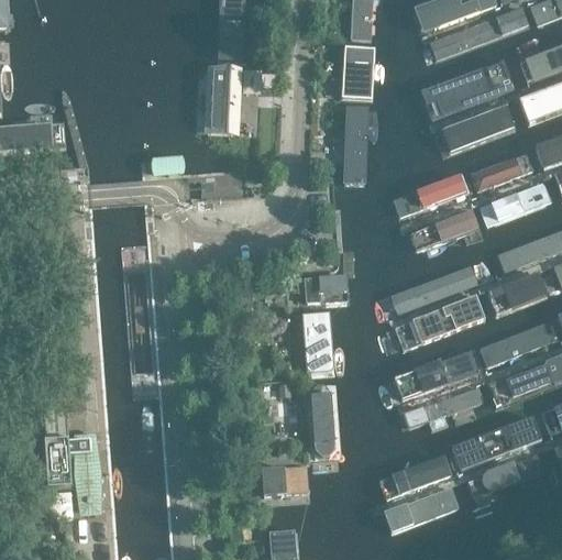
[(0,29),(9,29),(7,0),(0,0),(0,29)]
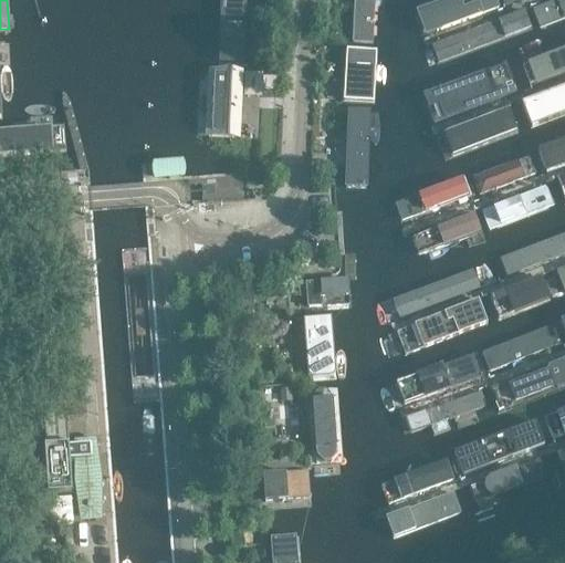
[(220,0),(221,63),(250,63),(249,0),(220,0)]
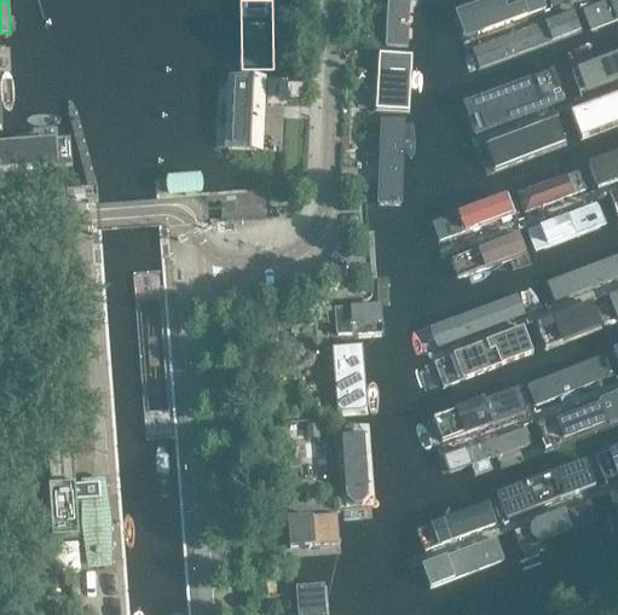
[(386,0),(385,44),(406,45),(408,0),(386,0)]
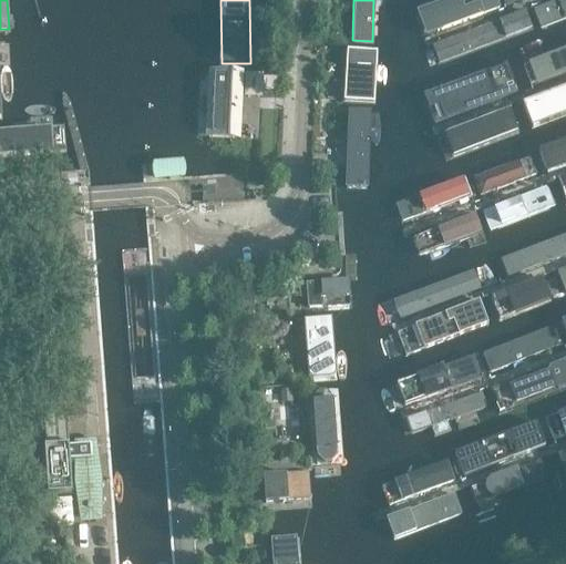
[(434,0),(414,8),(424,34),(501,6),(498,0),(434,0)]
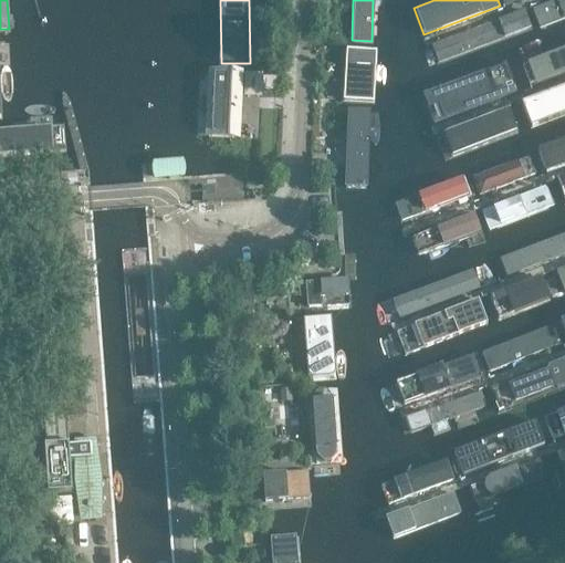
[(546,0),(531,6),(539,25),(564,16),(564,0),(546,0)]
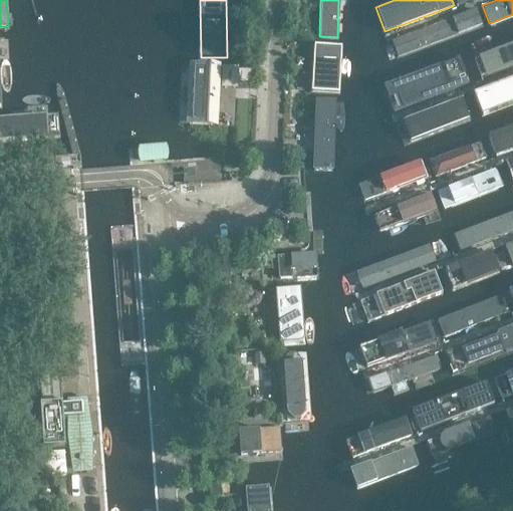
[(484,26),(477,8),(391,39),(398,57),(484,26)]
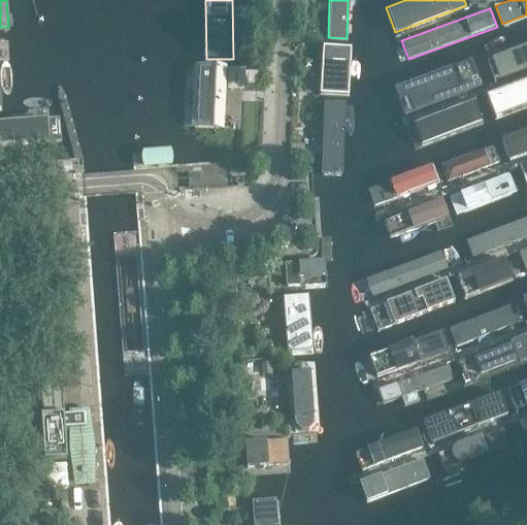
[(526,43),(485,60),(492,79),(526,66),(526,43)]
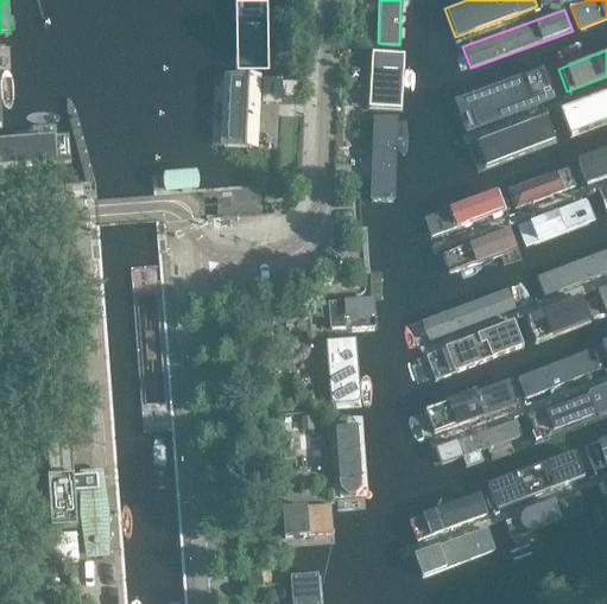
[(377,109),(405,112),(408,53),(379,52),(377,109)]
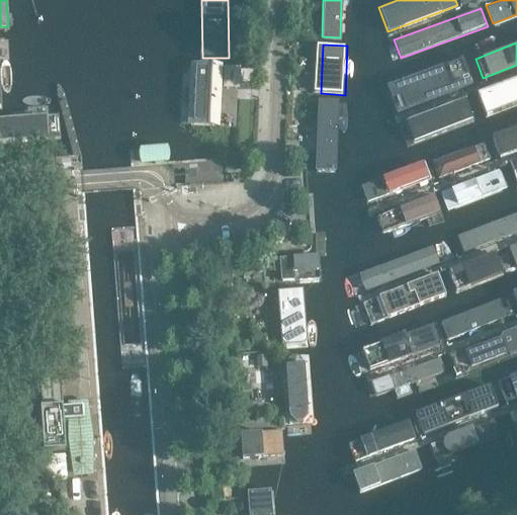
[(386,85),(396,111),(474,83),(464,57),(386,85)]
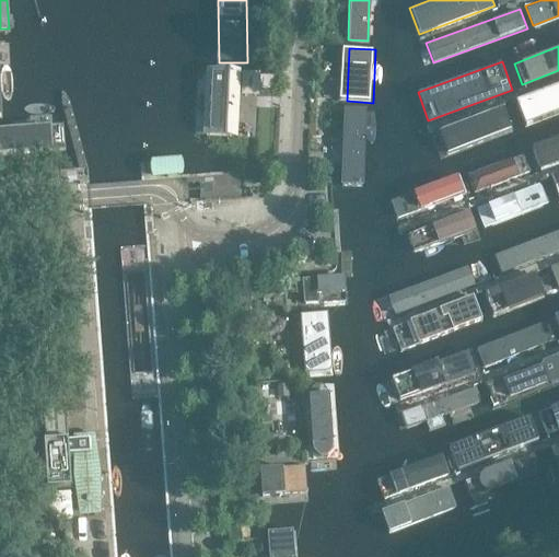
[(209,68),(206,135),(236,136),(240,69),(209,68)]
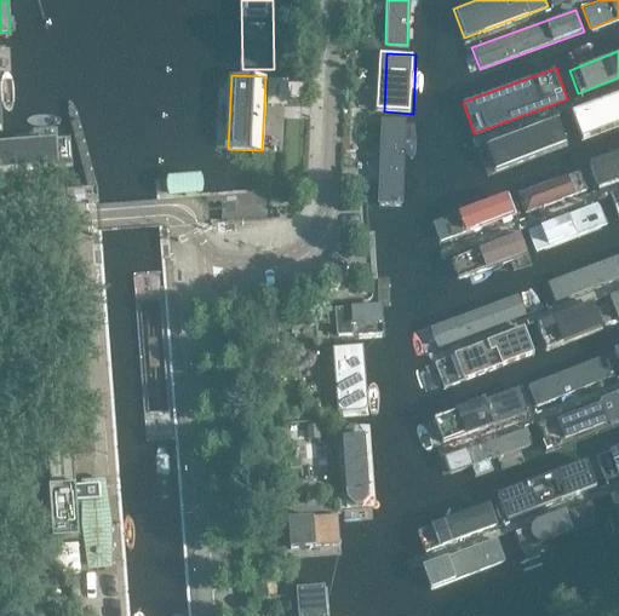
[(285,96),(286,81),(271,80),(271,95),(285,96)]
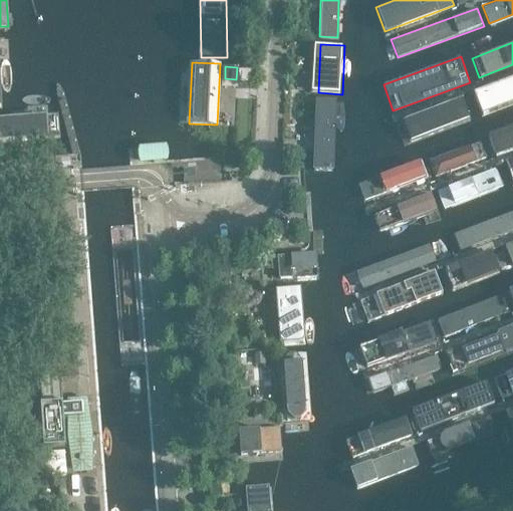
[(512,98),(512,77),(481,89),(488,108),(512,98)]
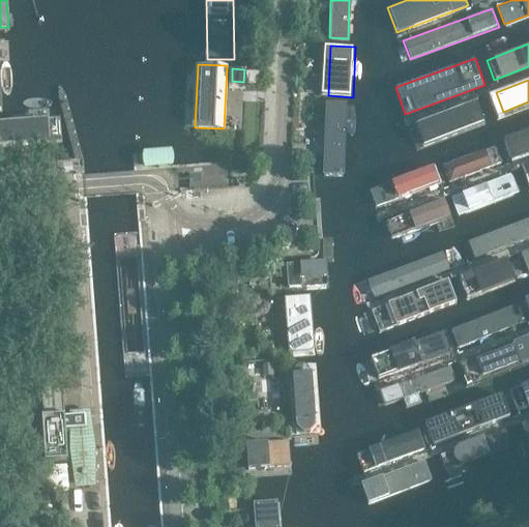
[(326,99),(323,177),(340,177),(344,100),(326,99)]
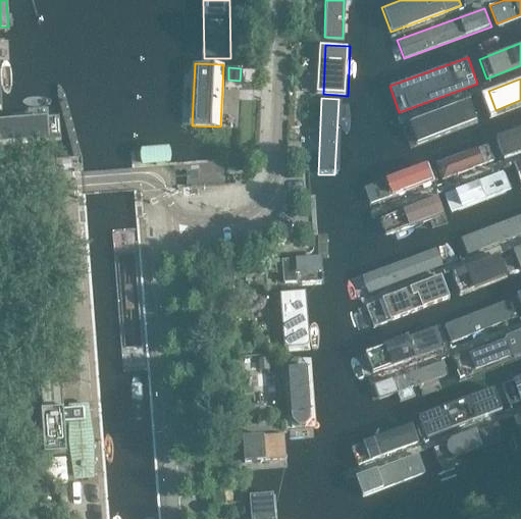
[(396,125),(404,149),(479,122),(470,98),(396,125)]
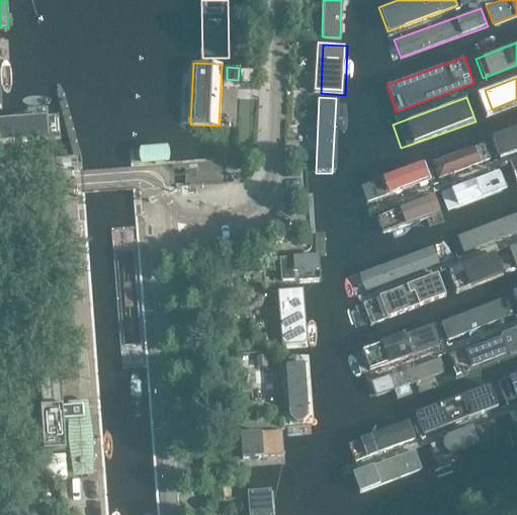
[(0,142),(25,141),(58,140),(57,118),(0,120),(0,142)]
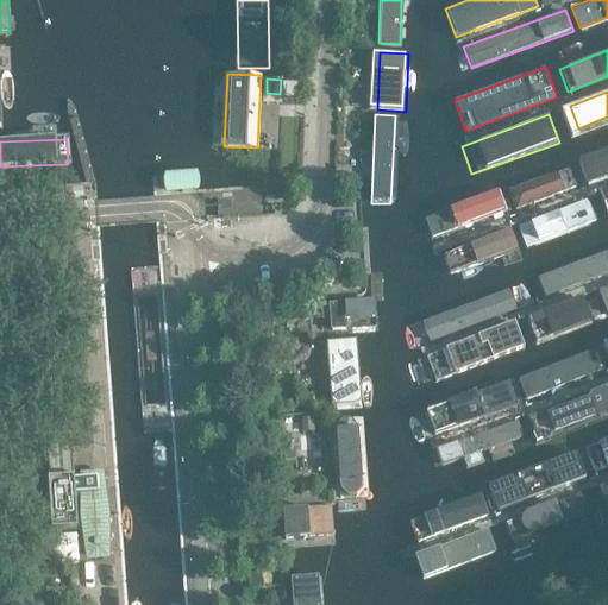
[(607,176),(607,149),(582,159),(590,183),(607,176)]
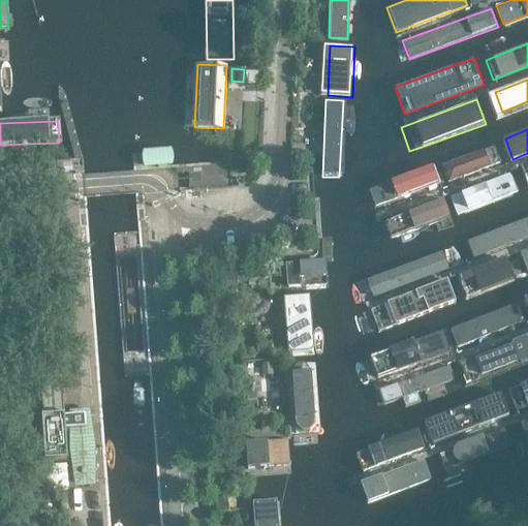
[(316,149),(316,141),(306,141),(306,149),(316,149)]
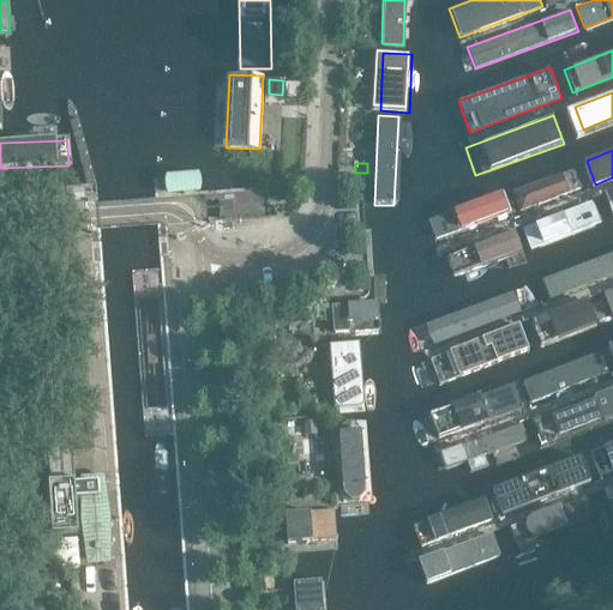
[(583,188),(576,165),(510,189),(517,212),(583,188)]
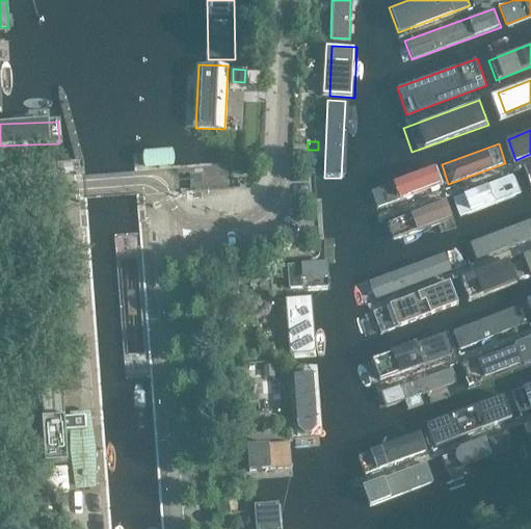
[(171,157),(171,156),(170,153),(169,150),(144,152),(143,154),(143,156),(143,157),(143,159),(143,160),(144,162),(145,164),(170,163),(170,161),(171,159),(171,157)]
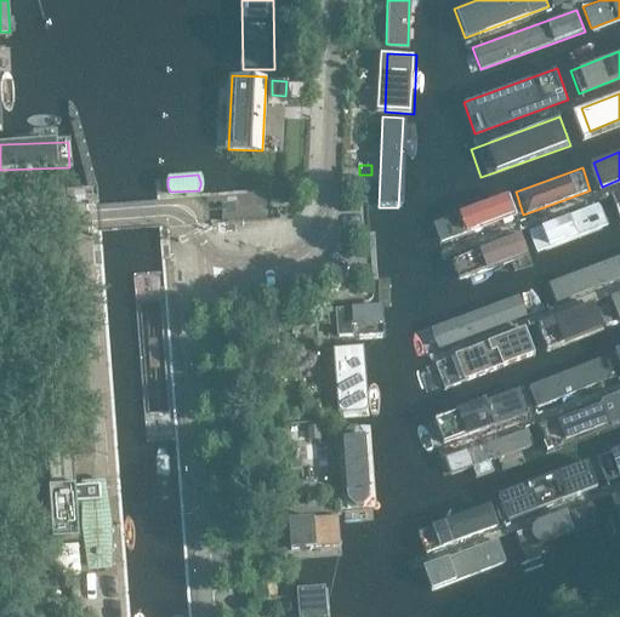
[(431,217),(441,244),(518,216),(508,189),(431,217)]
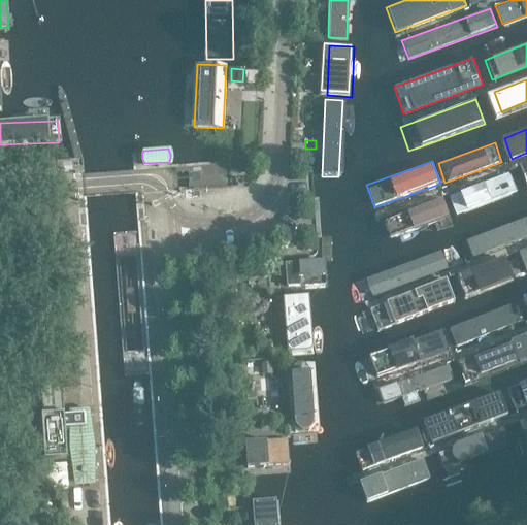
[(519,193),(512,172),(448,195),(455,216),(519,193)]
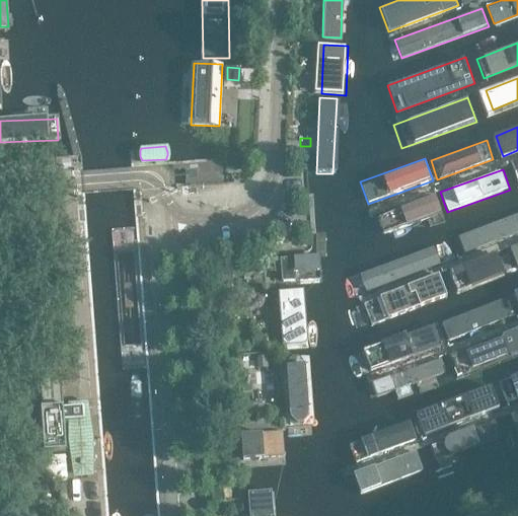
[(375,216),(382,235),(441,213),(433,194),(375,216)]
